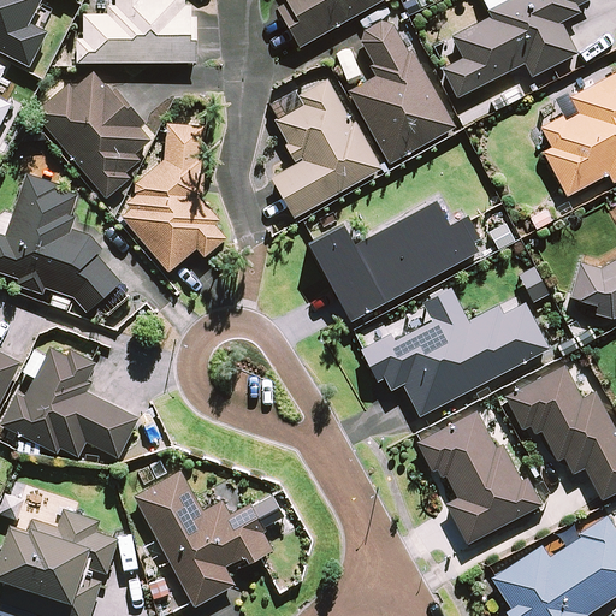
[(76,64),(191,64),(191,18),(189,19),(189,7),(183,7),(183,0),(89,0),(107,10),(107,16),(83,16),(83,41),(76,41),(76,64)]
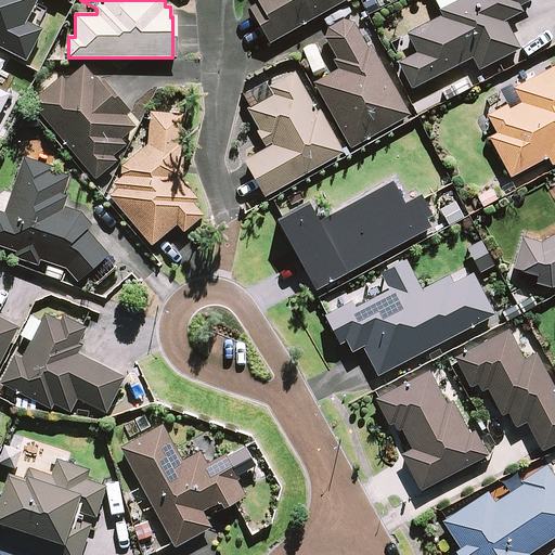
[(253,0),(256,4),(248,9),(268,44),(344,0),(253,0)]
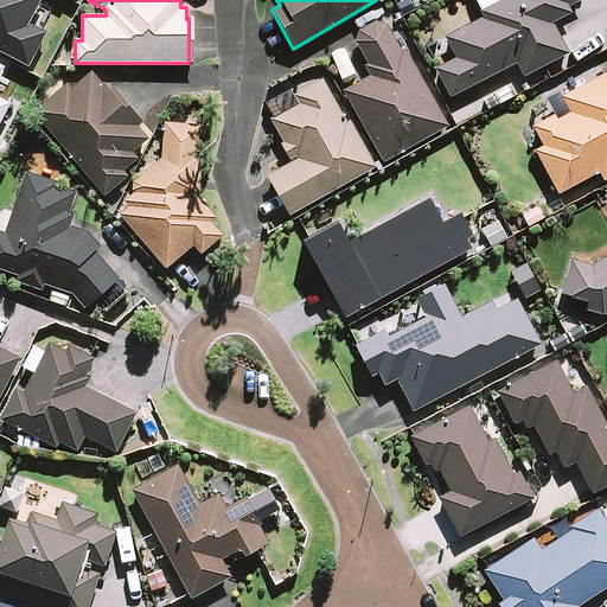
[(551,24),(572,14),(567,7),(580,0),(474,0),(484,17),(445,37),(455,58),(434,69),(449,97),(516,64),(522,77),(567,55),(551,24)]
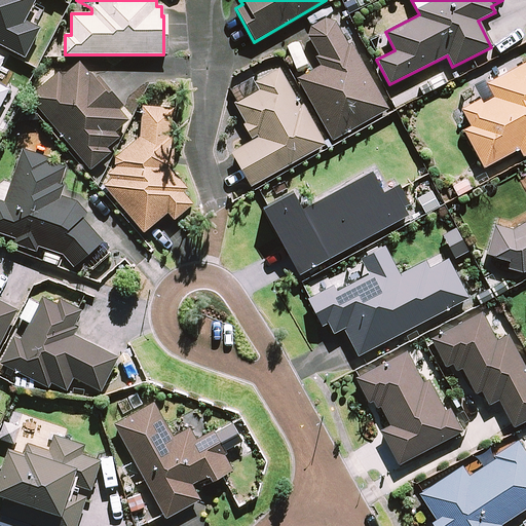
[(307,35),(307,38),(323,65),(296,80),(332,141),(386,109),(335,22),(333,21),(330,20),(328,20),(325,20),(323,20),(320,21),(317,22),(315,23),(313,24),(311,26),(310,28),(308,30),(308,33),(307,35)]
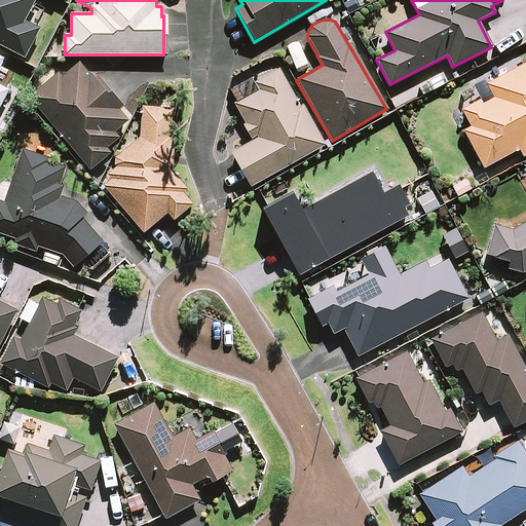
[(113,135),(129,121),(120,110),(122,108),(97,78),(96,79),(76,55),(27,97),(88,171),(109,154),(105,149),(117,140),(113,135)]
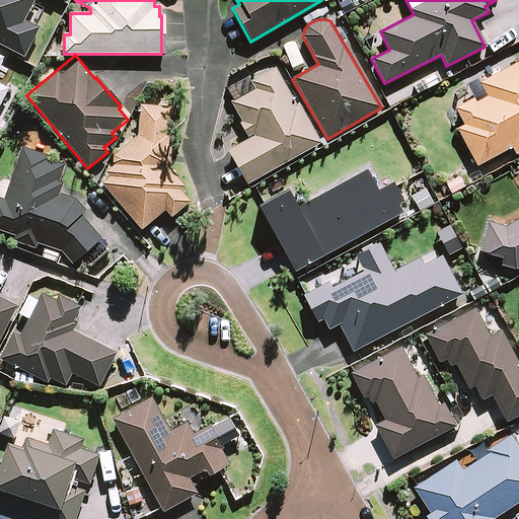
[(228,82),(226,91),(231,100),(229,101),(250,138),(227,151),(246,184),(319,143),(277,68),(271,58),(228,82)]
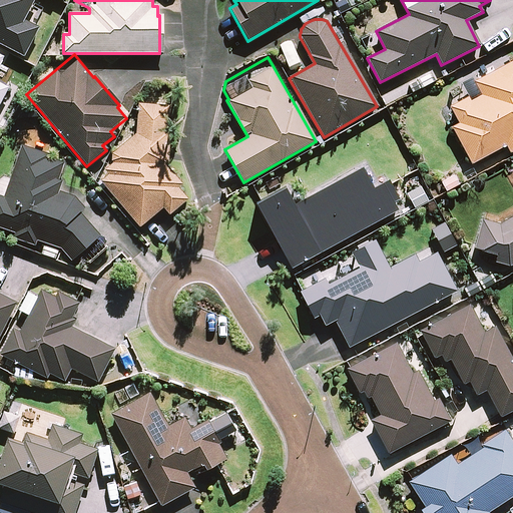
[(470,102),(467,97),(450,106),(459,124),(452,128),(470,164),(506,145),(509,152),(512,150),(512,60),(474,81),(478,89),(482,96),(470,102)]
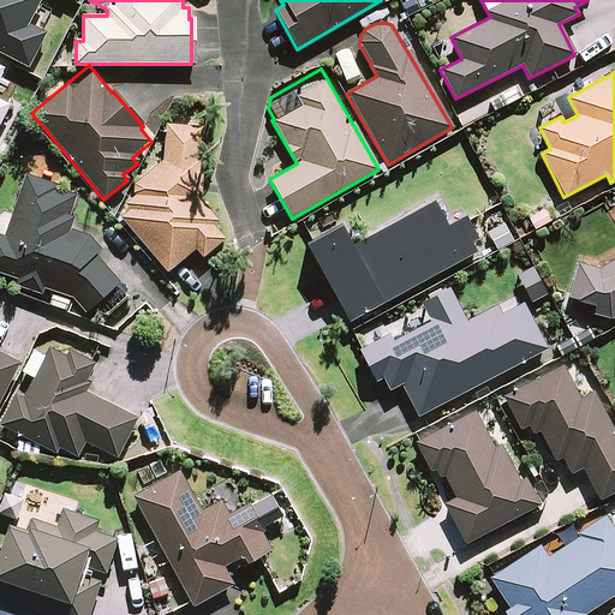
[(195,198),(196,126),(165,124),(163,161),(136,185),(142,192),(117,214),(167,272),(195,249),(202,257),(228,236),(195,198)]
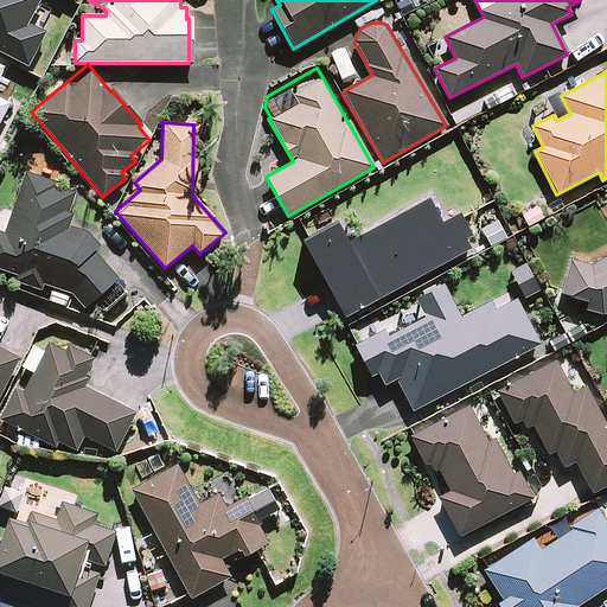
[(44,285),(71,294),(84,308),(117,279),(94,253),(101,247),(89,232),(69,227),(72,215),(68,212),(75,192),(56,186),(57,183),(25,172),(4,234),(0,231),(0,269),(17,276),(14,282),(42,292),(44,285)]
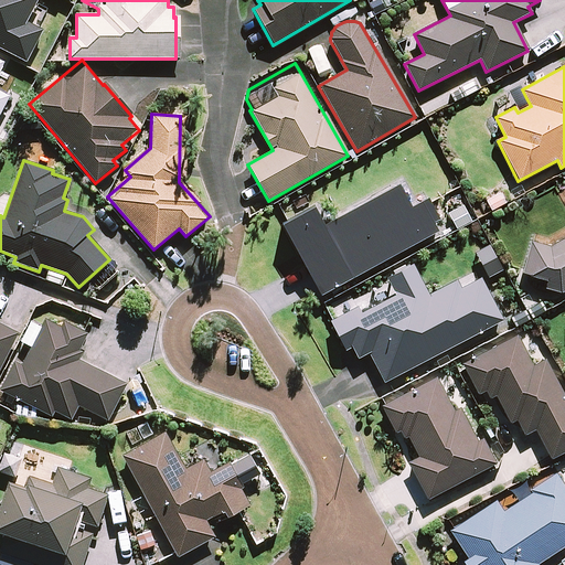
[(545,281),(544,289),(563,291),(564,290),(564,235),(548,246),(530,242),(522,276),(545,281)]
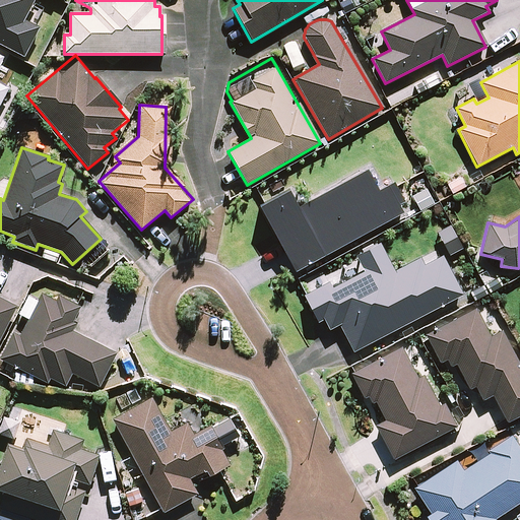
[(331,283),(304,298),(316,321),(320,318),(327,331),(339,325),(353,352),(461,296),(441,257),(424,265),(420,259),(394,273),(379,246),(356,257),(364,272),(333,288),(331,283)]
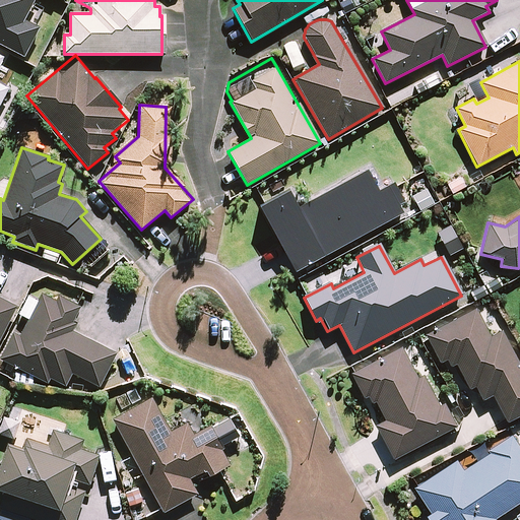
[(0,358),(0,360),(47,384),(50,379),(65,387),(71,374),(98,388),(116,353),(71,331),(75,324),(72,323),(80,307),(59,296),(56,302),(41,294),(19,336),(13,333),(0,358)]
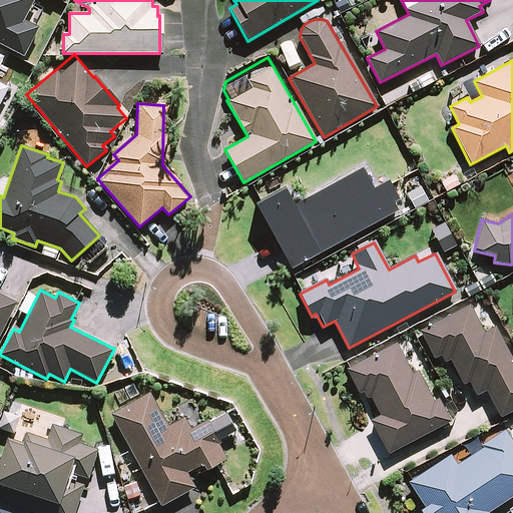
[(0,334),(16,303),(0,294),(0,334)]
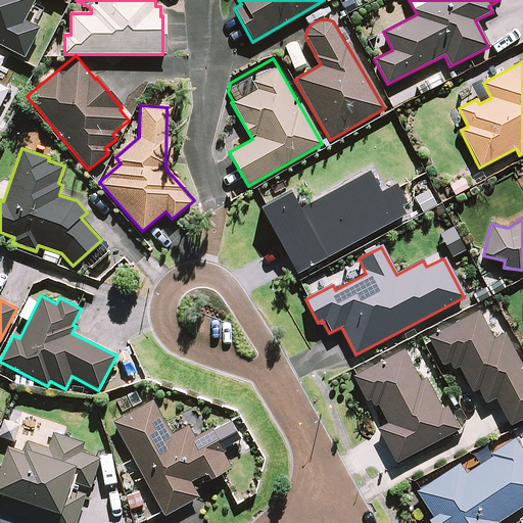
[(427,337),(442,366),(448,363),(452,369),(458,366),(472,392),(477,390),(484,403),(494,398),(509,425),(522,417),(522,369),(504,333),(492,339),(477,311),(427,337)]
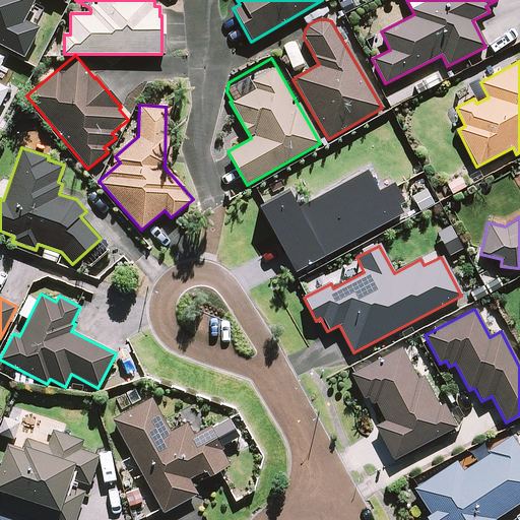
[(401,348),(351,375),(364,398),(366,397),(369,403),(375,400),(386,421),(375,427),(393,460),(455,427),(444,406),(440,408),(423,375),(416,378),(401,348)]
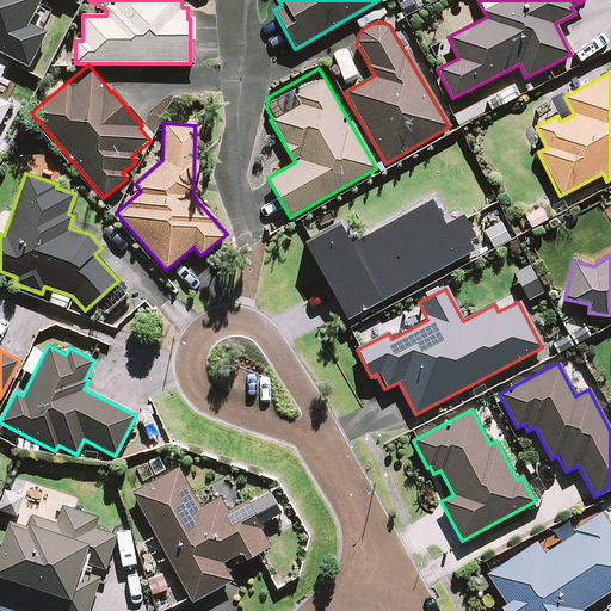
[(131,493),(191,603),(233,581),(223,563),(241,553),(245,560),(270,547),(260,529),(263,528),(248,504),(247,500),(228,511),(220,497),(201,507),(178,467),(131,493)]
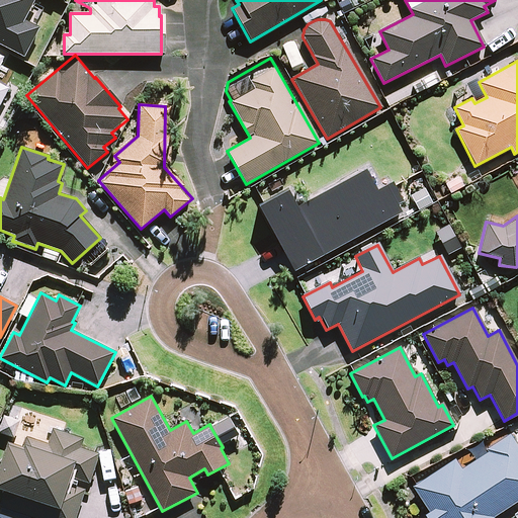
[(0,506),(35,517),(74,517),(86,483),(89,484),(95,463),(98,453),(80,447),(83,439),(52,429),(48,443),(25,436),(22,447),(6,442),(0,461),(0,490),(3,491),(0,500),(0,506)]
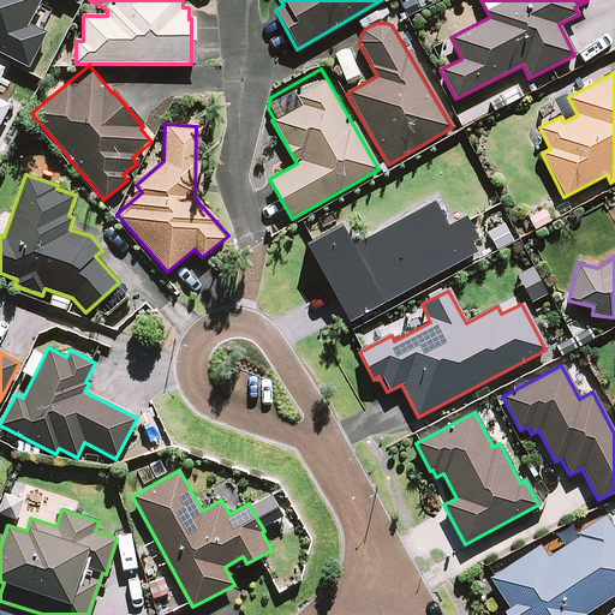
[(542,543),(489,578),(509,609),(503,613),(503,614),(584,614),(614,593),(614,532),(605,519),(550,555),(542,543)]
